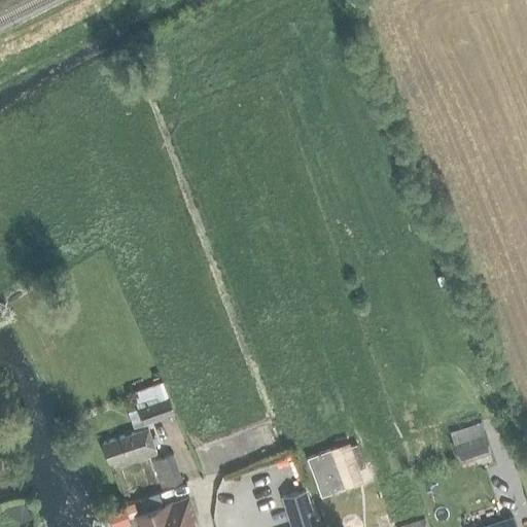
[(137,408),(142,423),(174,413),(163,382),(134,392),(139,408),(137,408)]
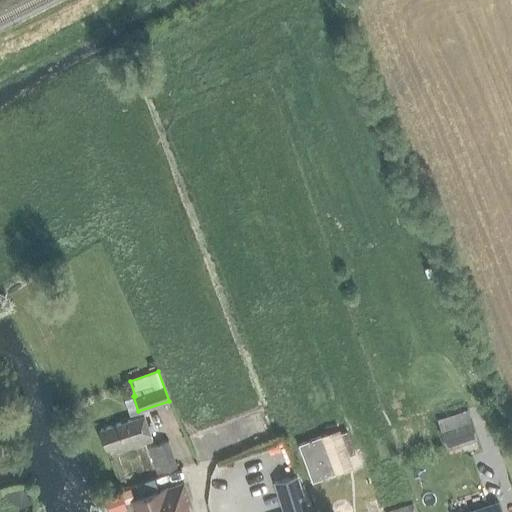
[(468,409),(436,420),(446,449),(478,440),(468,409)]
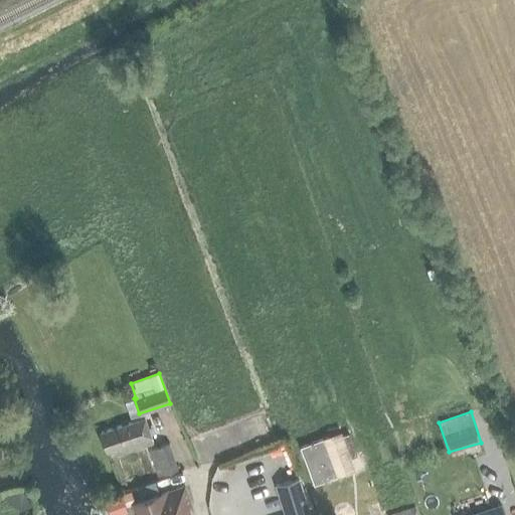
[(114,449),(116,455),(153,443),(144,417),(101,433),(107,451),(114,449)]
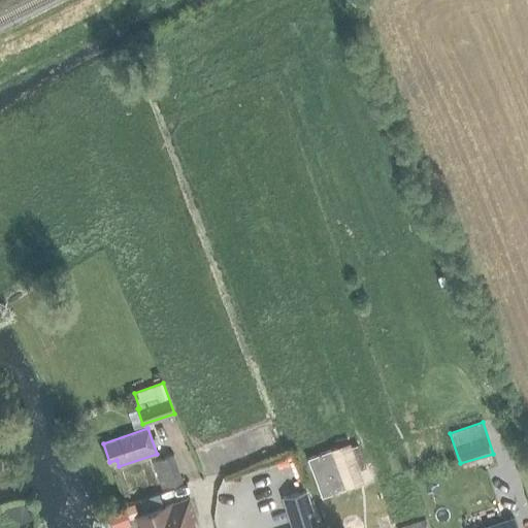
[(172,455),(153,461),(162,489),(182,483),(172,455)]
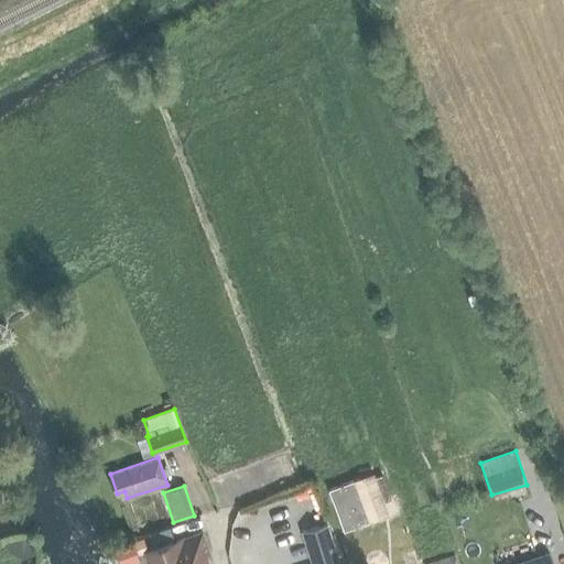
[(339,563),(327,522),(301,531),(311,563),(339,563)]
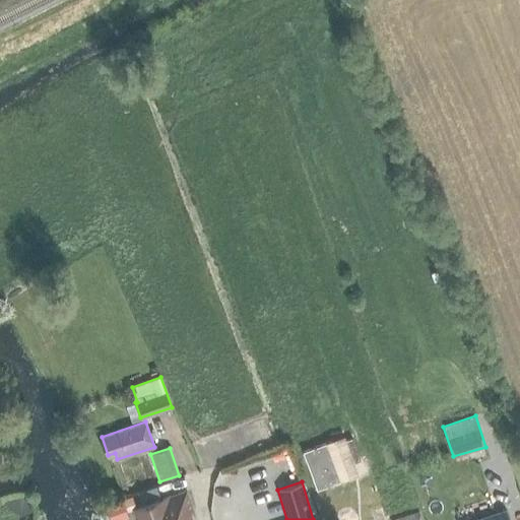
[(189,519),(187,512),(192,511),(185,493),(168,499),(168,497),(136,508),(135,508),(135,509),(139,519),(189,519)]
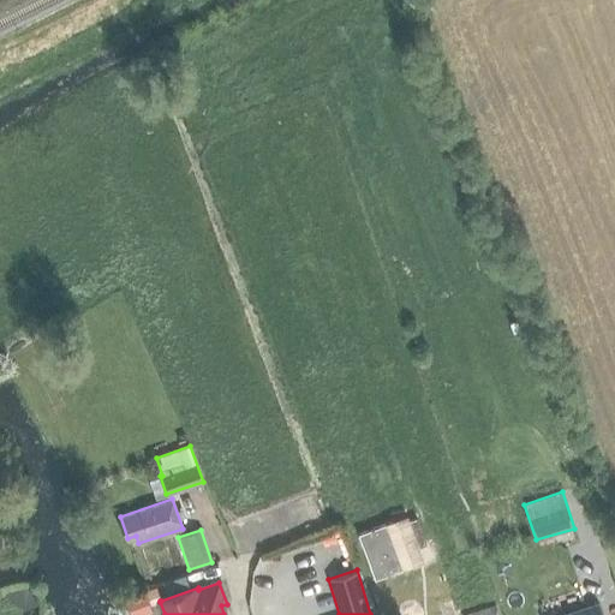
[(156,587),(145,591),(151,604),(160,602),(160,601),(161,601),(156,587)]
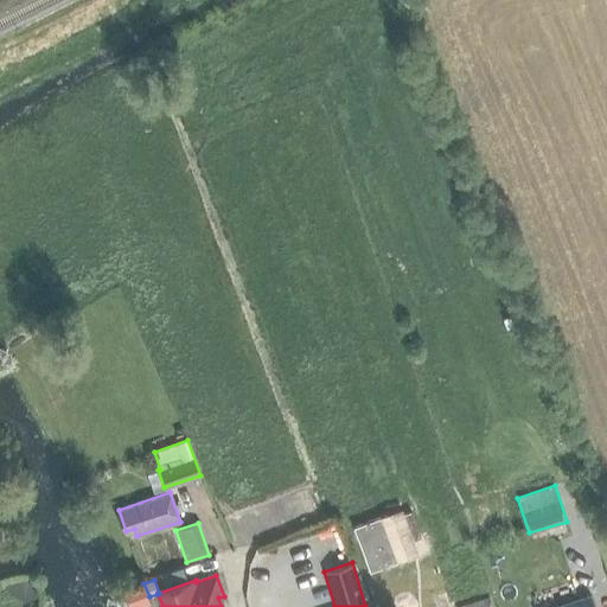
[(122,590),(128,606),(141,606),(152,604),(149,596),(144,583),(122,590)]
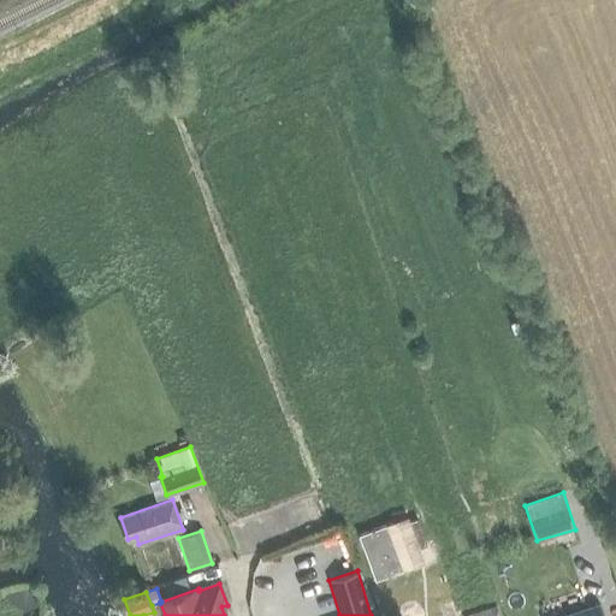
[(603,615),(599,604),(560,615),(603,615)]
